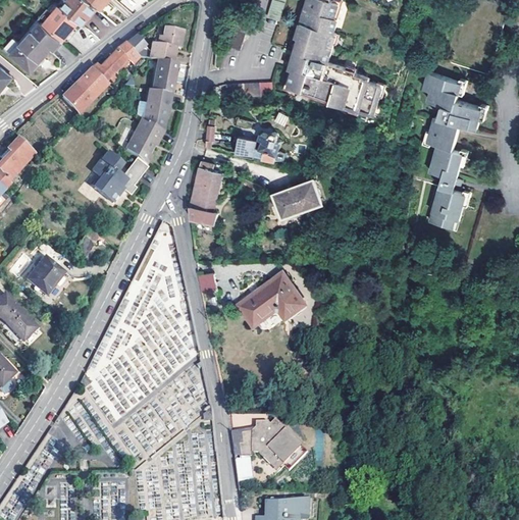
[(69,0),(61,9),(78,22),(81,27),(88,18),(96,9),(85,0),(69,0)]
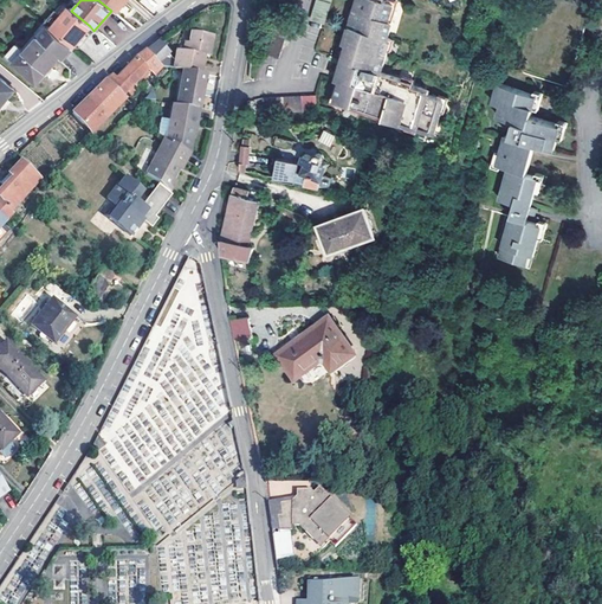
[(98,0),(111,11),(115,13),(123,4),(125,0),(98,0)]
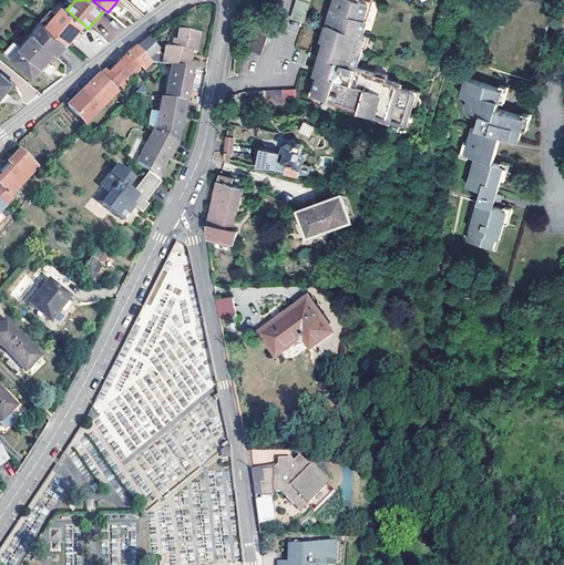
[(297,0),(290,20),(303,24),(310,0),(297,0)]
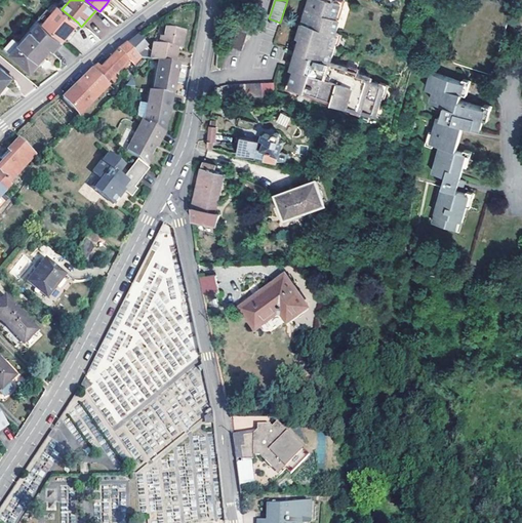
[(302,42),(296,57),(300,58),(295,75),(289,90),(332,106),(332,109),(375,122),(385,93),(371,88),(372,85),(358,80),(359,78),(329,68),(338,38),(335,37),(340,22),(337,22),(343,8),(319,0),(312,0),(298,41),(302,42)]
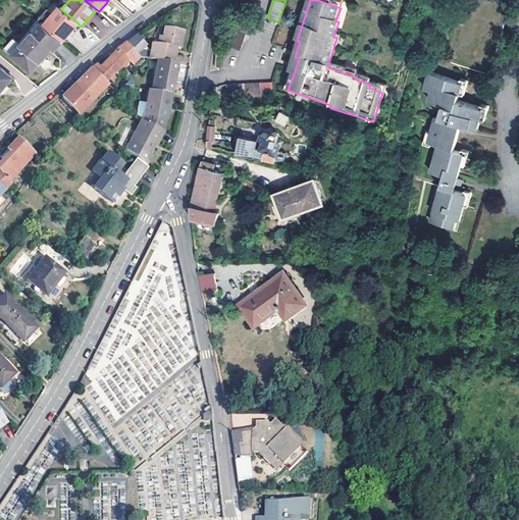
[(112,8),(106,3),(99,11),(105,16),(112,8)]
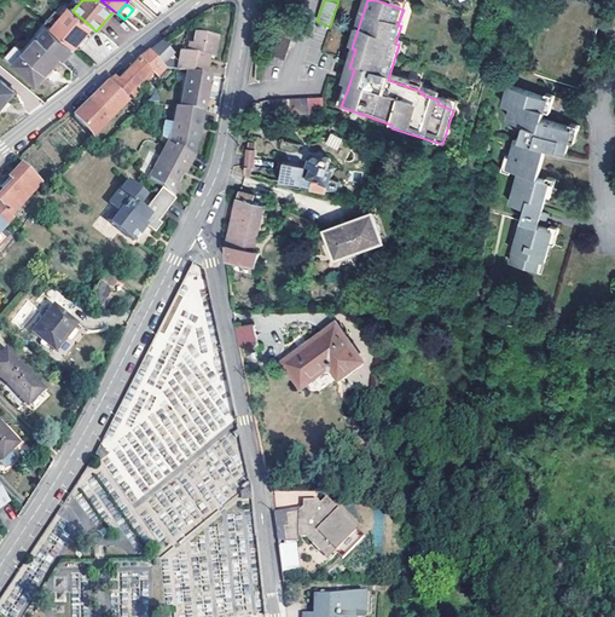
[(69,9),(51,30),(74,50),(81,40),(83,42),(86,40),(87,38),(85,35),(92,27),(73,11),(69,9)]
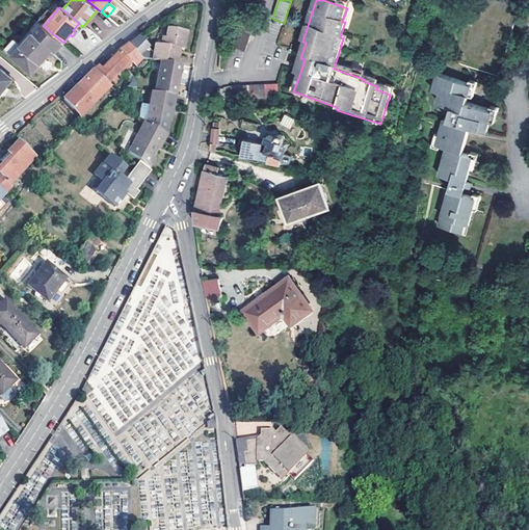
[(242,15),(232,47),(244,51),(256,20),(242,15)]
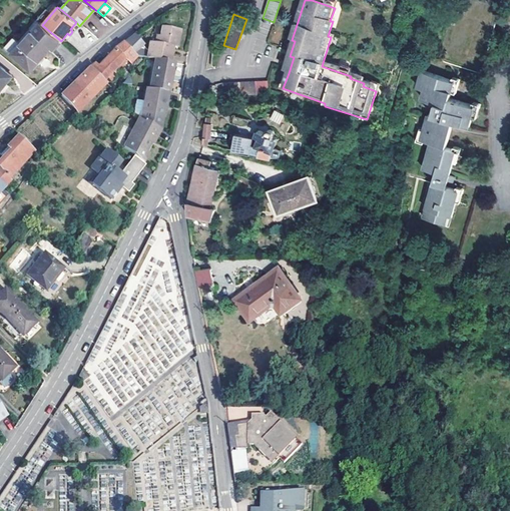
[(42,25),(39,23),(11,55),(31,71),(50,48),(53,50),(61,41),(42,25)]
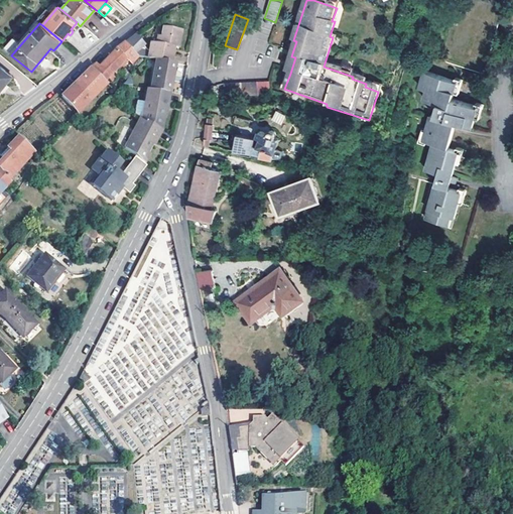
[(135,35),(122,45),(136,58),(141,59),(155,62),(171,66),(174,49),(178,50),(182,33),(167,30),(165,40),(159,38),(158,47),(152,46),(150,54),(148,53),(144,49),(146,47),(135,35)]
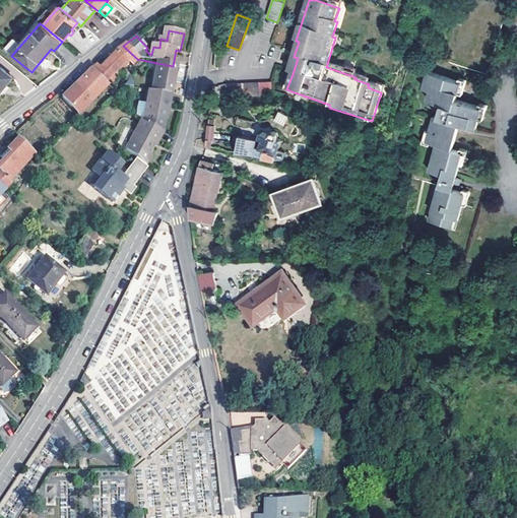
[(137,59),(123,46),(114,52),(97,69),(95,67),(93,66),(88,70),(101,84),(105,80),(110,84),(126,65),(128,67),(137,59)]
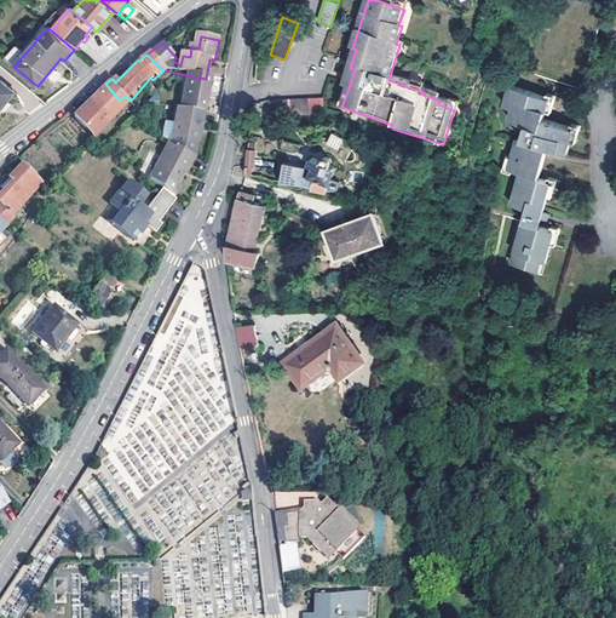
[(355,69),(350,68),(344,87),(349,89),(355,69)]
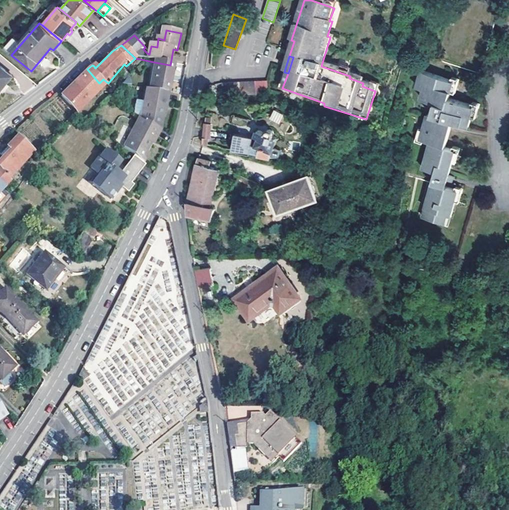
[(170,65),(154,62),(149,91),(166,95),(169,82),(171,82),(172,79),(172,77),(169,76),(171,65),(170,65)]
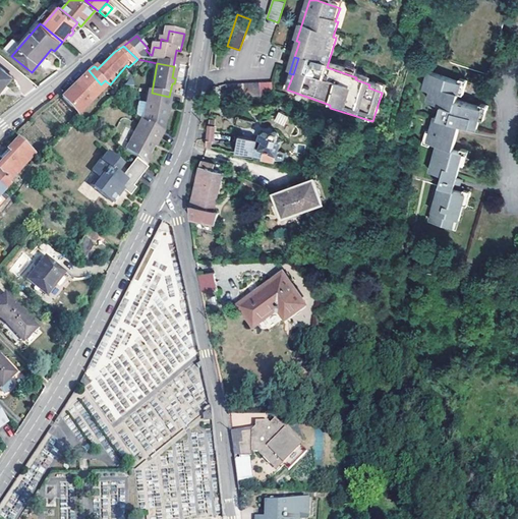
[(0,87),(1,85),(3,88),(10,78),(0,69),(0,87)]
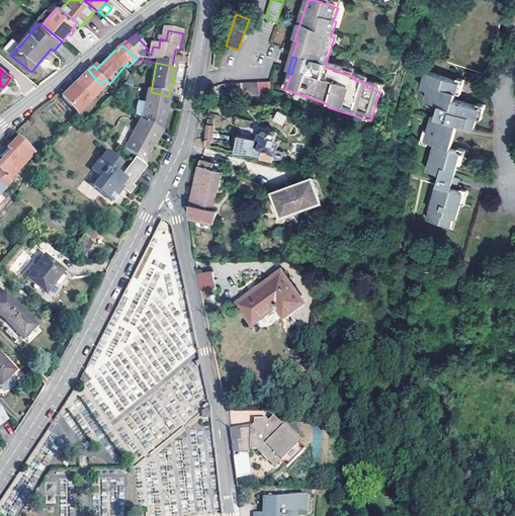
[(60,98),(74,115),(103,86),(100,84),(88,70),(70,88),(60,98)]
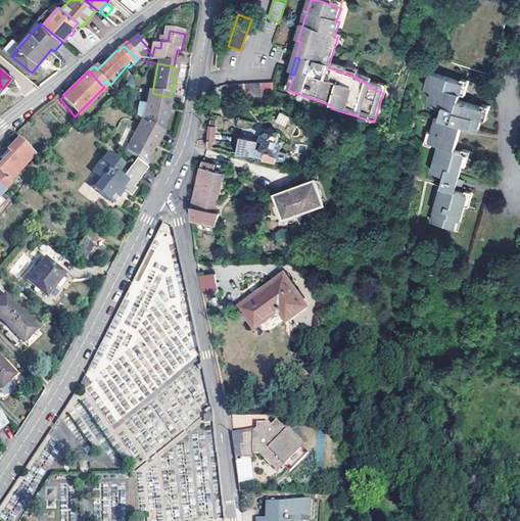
[(459,83),(425,74),(420,90),(428,92),(425,102),(439,106),(436,117),(433,116),(425,145),(436,148),(430,172),(442,176),(429,223),(453,229),(456,220),(459,220),(466,194),(452,191),(454,184),(458,185),(460,180),(455,179),(462,153),(451,150),(458,126),(474,131),(479,108),(454,101),(459,83)]
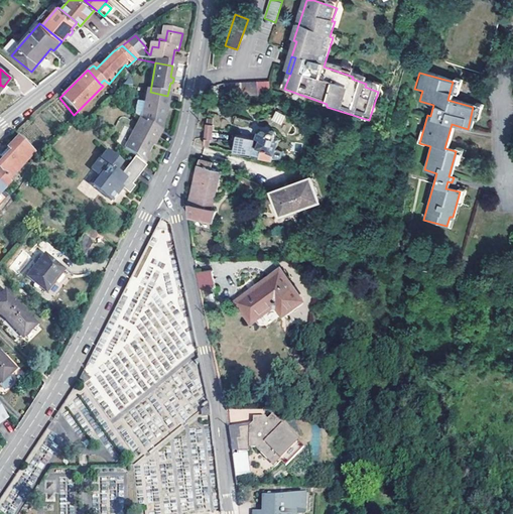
[(256,84),(224,85),(223,97),(256,97),(256,84)]
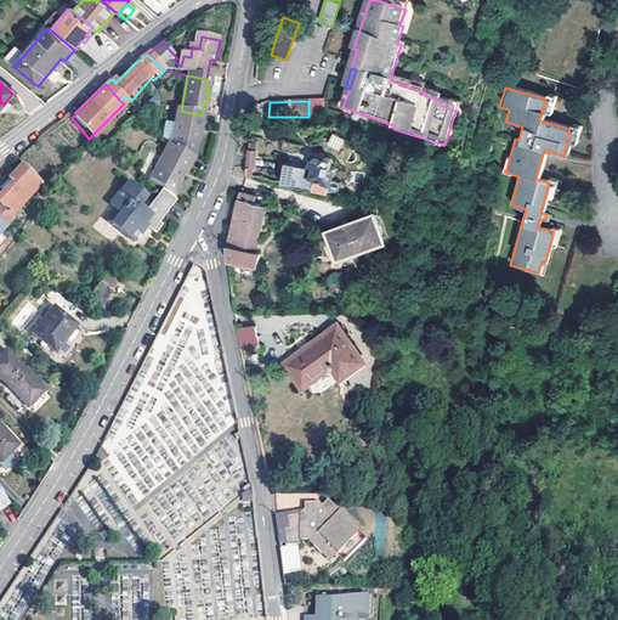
[(181,111),(176,111),(170,137),(165,147),(191,159),(193,147),(194,147),(198,134),(202,116),(181,111)]
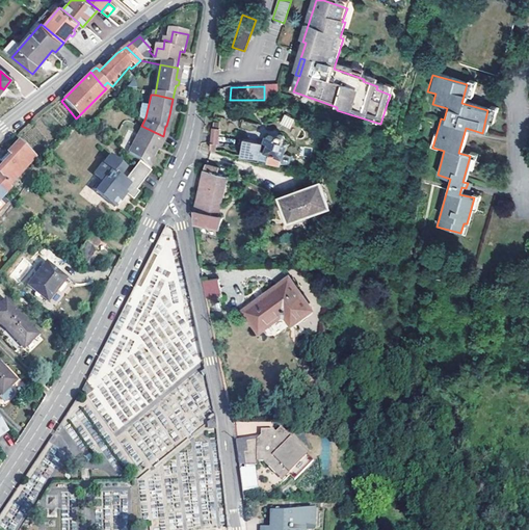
[(276,126),(287,131),(291,121),(281,116),(276,126)]
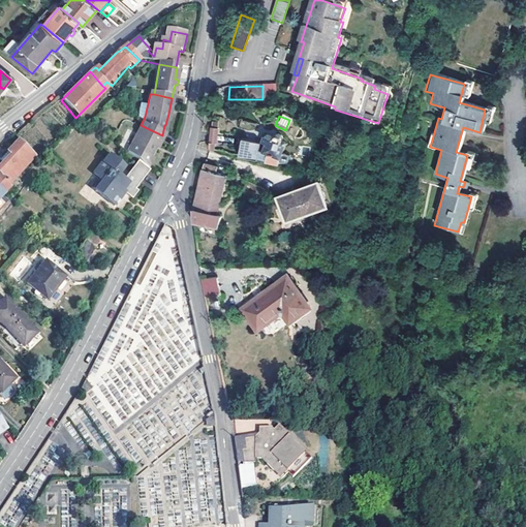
[(128,148),(125,155),(135,162),(145,169),(150,161),(147,160),(153,148),(154,146),(157,147),(162,135),(141,125),(128,148)]
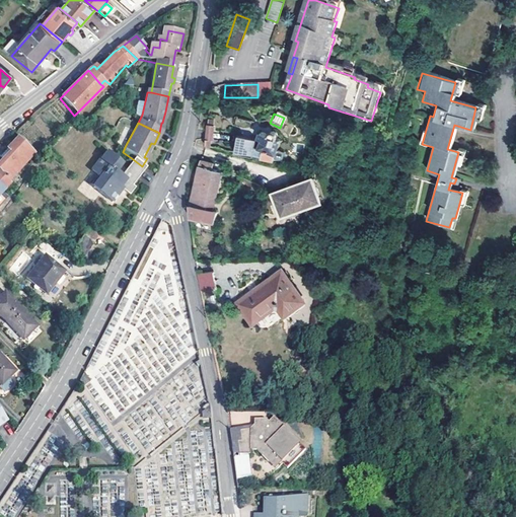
[(204,147),(209,148),(210,142),(211,142),(213,127),(206,127),(205,135),(204,147)]
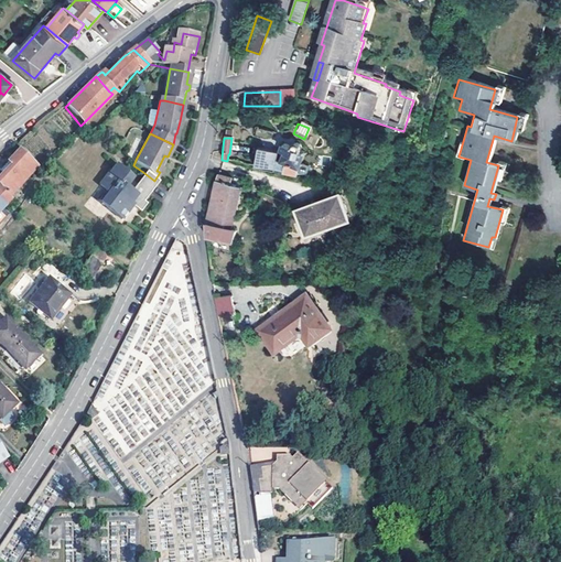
[(290,164),(287,173),(297,175),(305,151),(302,150),(302,149),(302,147),(302,144),(300,143),(298,142),(297,142),(295,143),(294,144),(293,147),(287,143),(284,143),(283,143),(281,144),(281,147),(280,148),(280,150),(281,151),(282,152),(284,153),(282,158),(281,161),(290,164)]
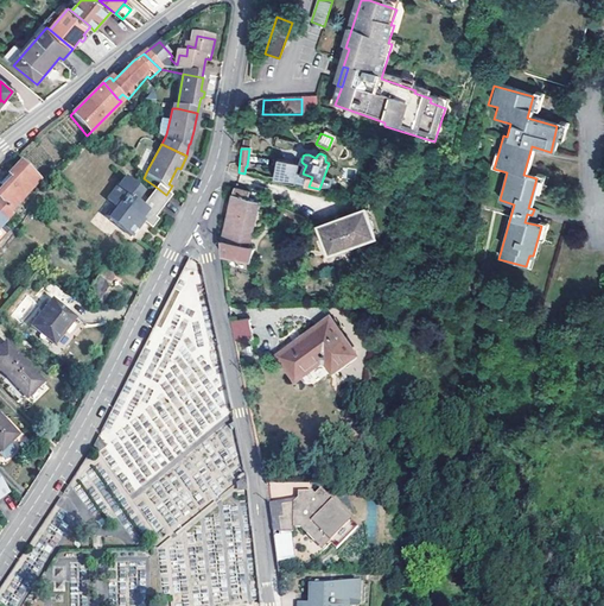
[(296,175),(298,168),(278,161),(271,180),(299,184),(302,177),(296,175)]
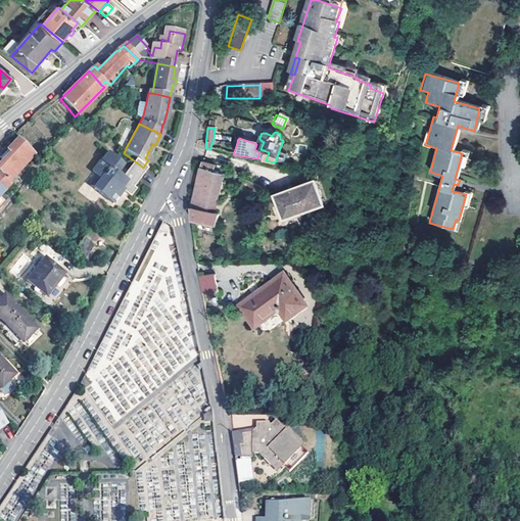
[(33,157),(15,141),(0,156),(0,161),(1,162),(0,163),(0,193),(1,194),(8,187),(6,185),(33,157)]
